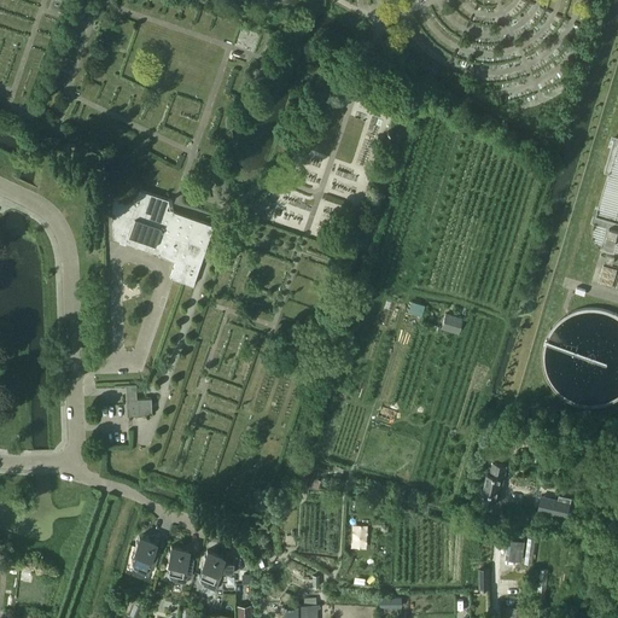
[(170,277),(193,285),(214,225),(173,211),(167,209),(169,200),(172,202),(172,200),(168,198),(168,199),(136,188),(132,200),(116,196),(111,209),(112,238),(176,260),(170,277)]
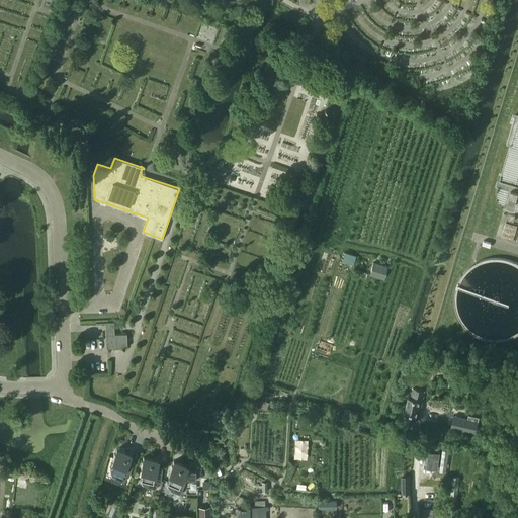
[(501,238),(517,243),(517,223),(513,222),(515,214),(508,212),(501,238)]
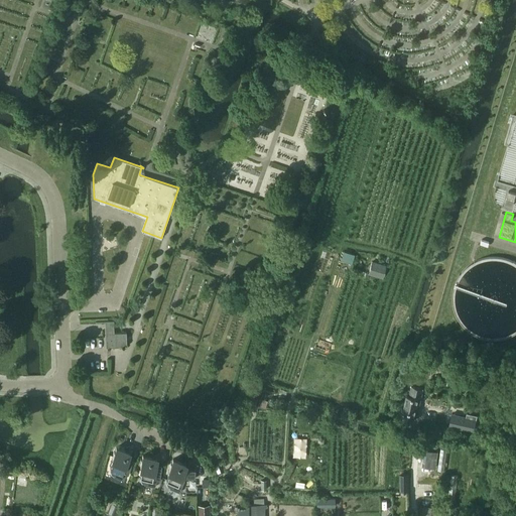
[(107,340),(107,346),(127,346),(126,332),(110,333),(110,340),(107,340)]
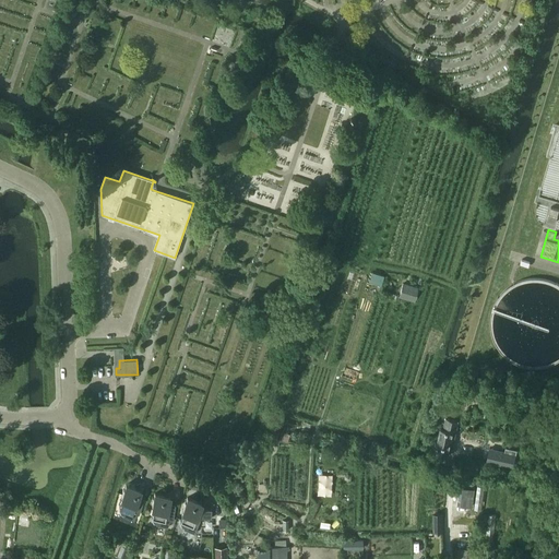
[(447,412),(455,414),(458,404),(449,402),(447,412)]
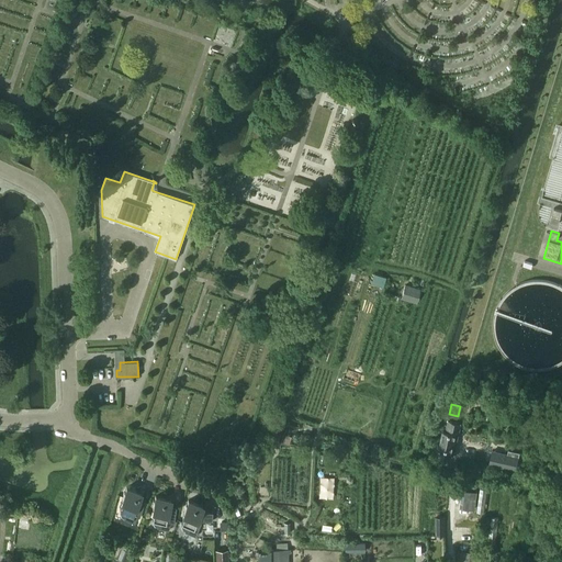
[(437,457),(450,459),(453,442),(457,444),(460,423),(448,420),(446,431),(442,430),(437,457)]
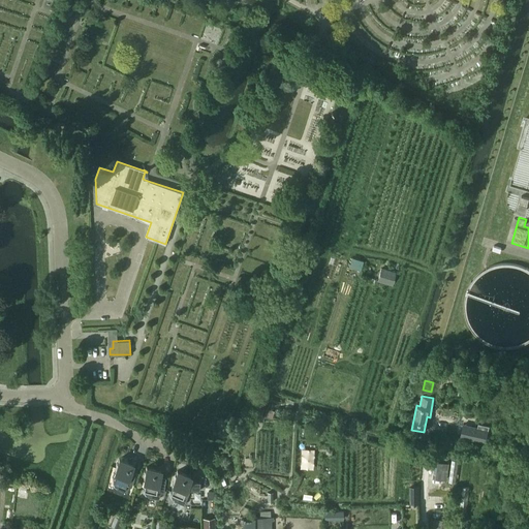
[(116,489),(126,493),(128,487),(131,487),(135,472),(130,470),(132,464),(119,459),(114,470),(116,471),(113,479),(114,480),(113,481),(115,487),(116,487),(116,489)]
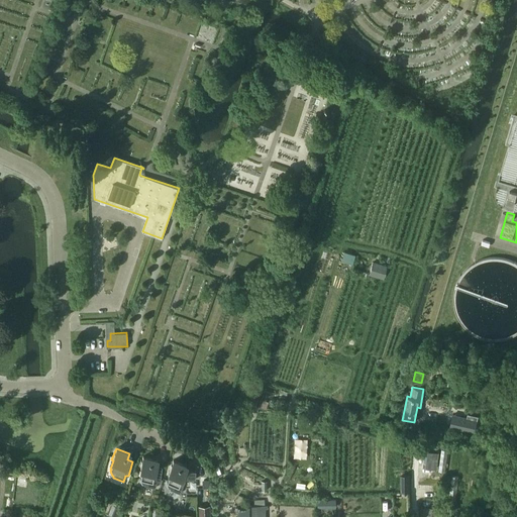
[(425,467),(435,468),(436,454),(426,454),(425,467)]
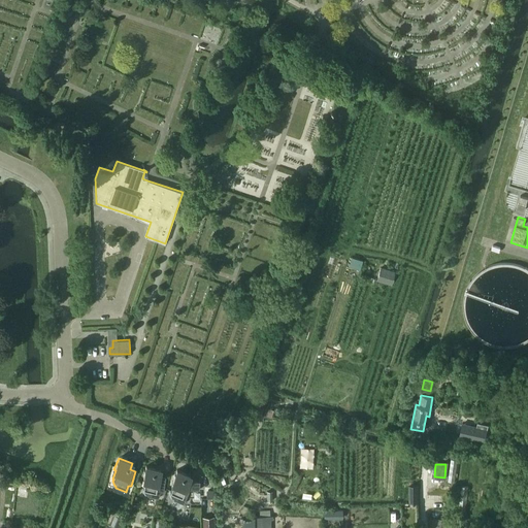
[(147,496),(158,498),(160,492),(163,493),(165,477),(159,475),(160,469),(145,466),(142,479),(144,479),(142,488),(143,488),(143,490),(145,494),(147,495),(147,496)]
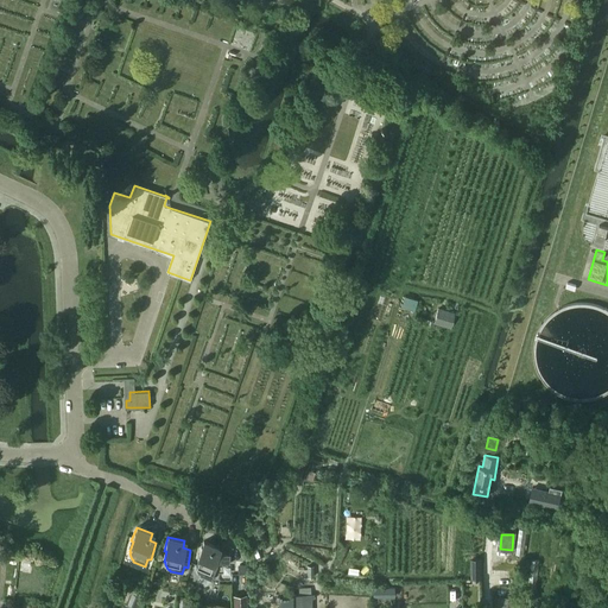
[(200,575),(211,581),(219,564),(229,564),(229,555),(220,555),(219,556),(216,555),(219,549),(203,542),(197,555),(200,556),(196,565),(196,568),(197,572),(200,574),(200,575)]
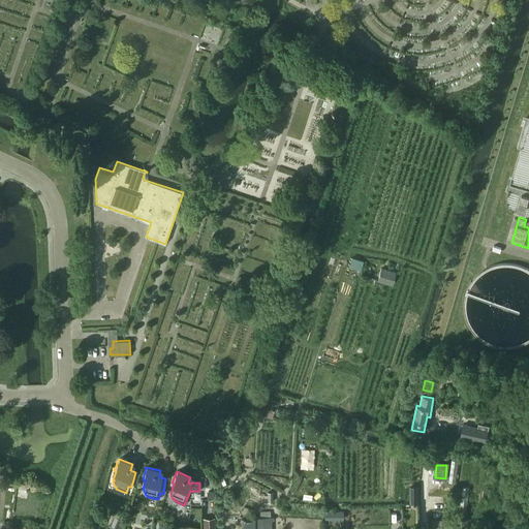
[(214,528),(214,518),(203,518),(203,528),(214,528)]
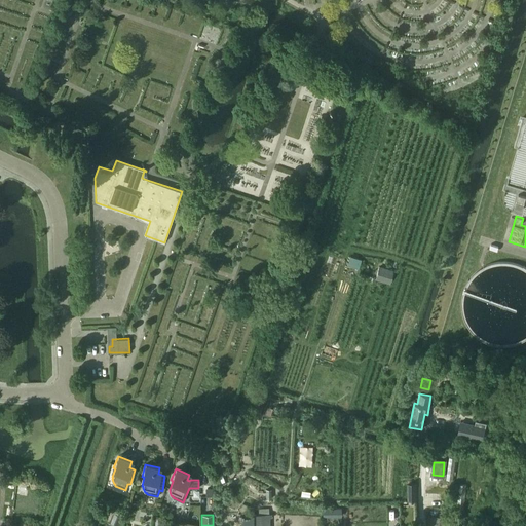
[(242,515),(242,525),(261,525),(261,515),(242,515)]
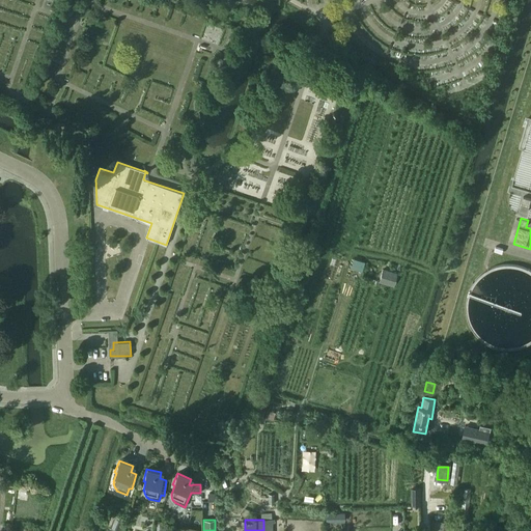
[(434,530),(453,530),(454,523),(435,522),(434,530)]
